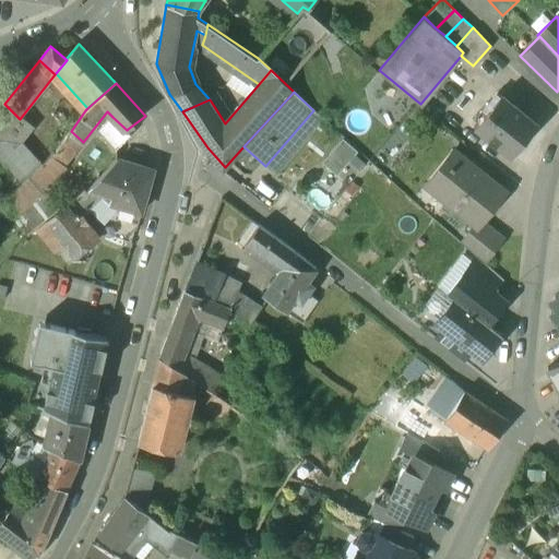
[(537,123),(500,94),(474,126),(511,156),(537,123)]
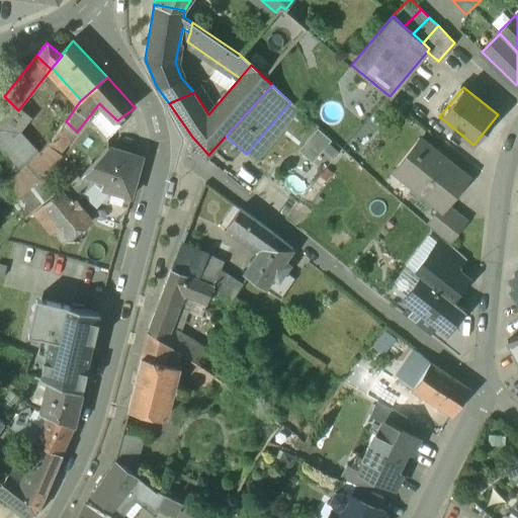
[(18,110),(4,96),(0,101),(0,144),(22,168),(29,162),(50,143),(45,138),(18,110)]
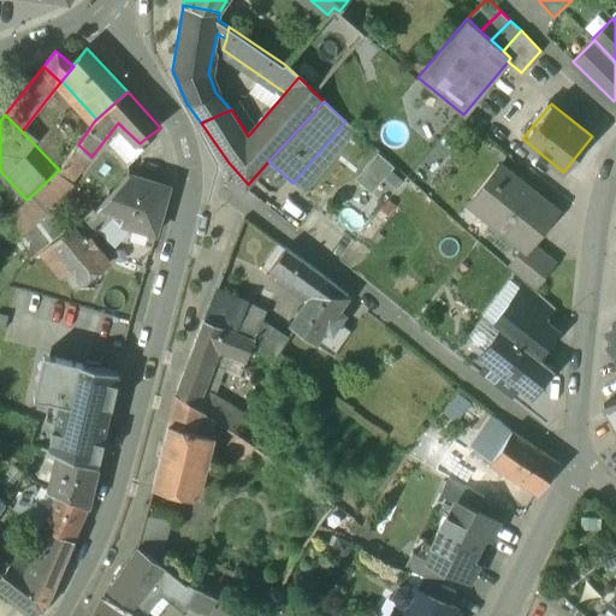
[(88,117),(53,164),(59,170),(78,144),(94,122),(88,117)]
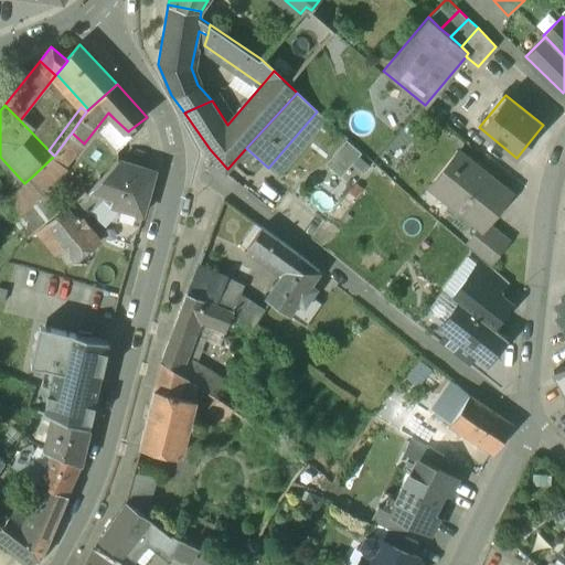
[(114,118),(102,131),(117,147),(120,148),(134,135),(129,130),(128,131),(114,118)]
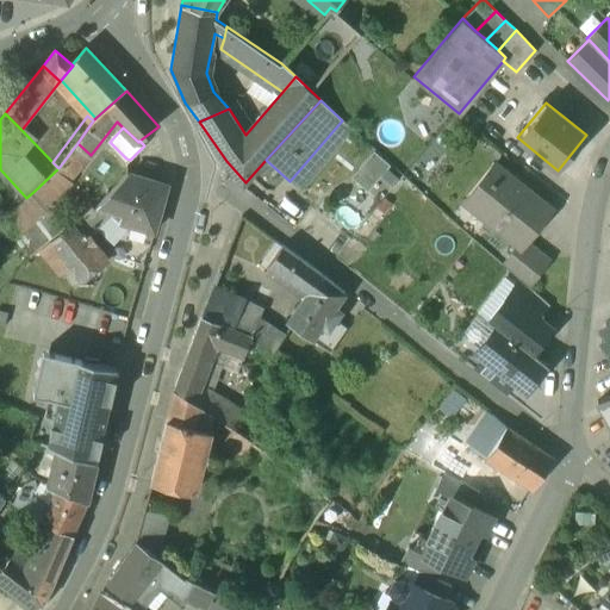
[(78,143),(58,168),(72,180),(91,155),(78,143)]
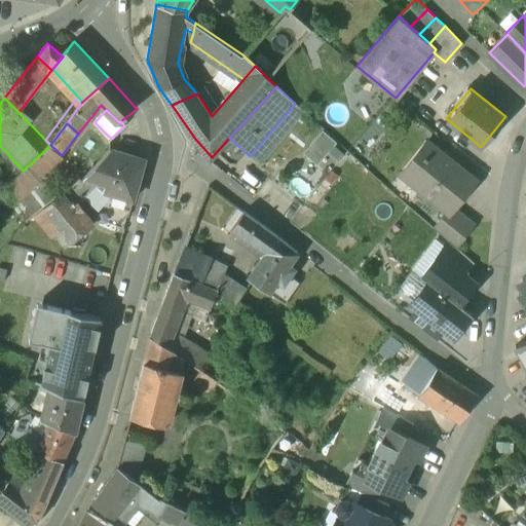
[(324,165),(342,146),(326,129),(307,149),(324,165)]
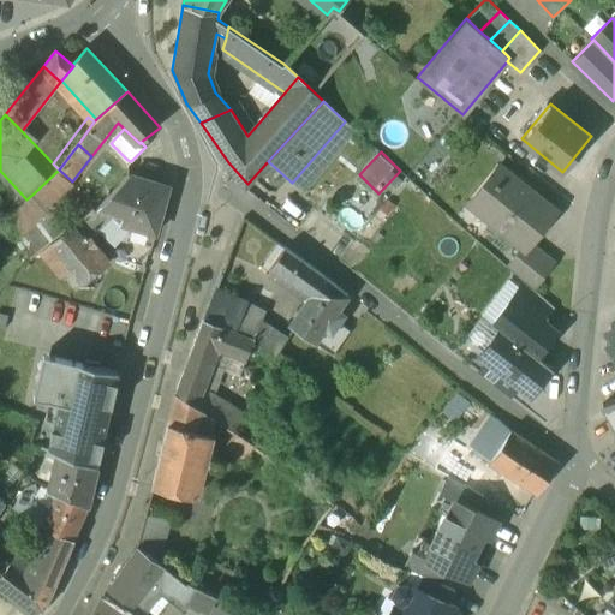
[(557,209),(500,162),(467,202),(523,246),(525,248),(530,242),(557,209)]
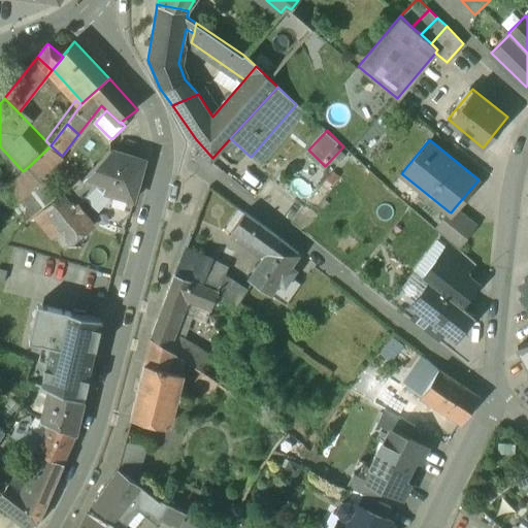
[(51,145),(30,165),(41,182),(42,180),(62,156),(51,145)]
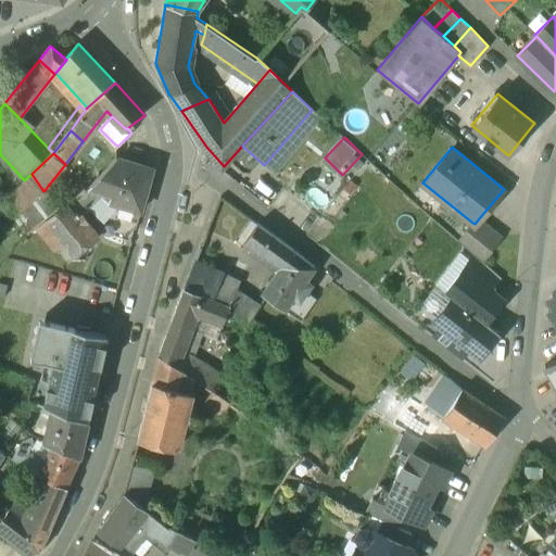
[(117,159),(95,185),(103,191),(114,197),(111,205),(140,211),(152,169),(117,159)]
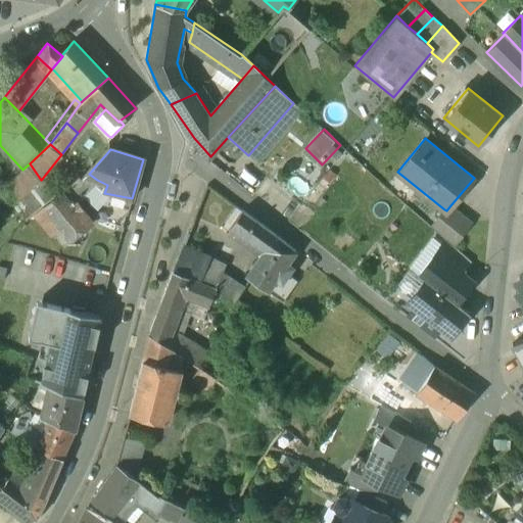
[(22,170),(1,190),(15,206),(41,180),(30,163),(22,170)]
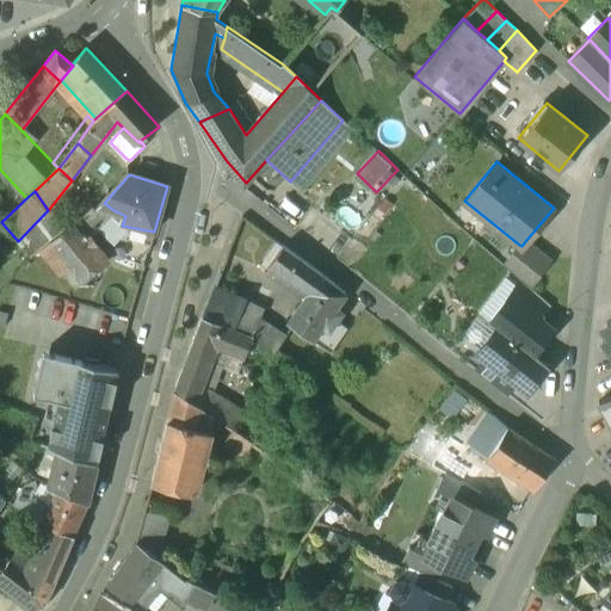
[(113,210),(104,203),(97,210),(102,218),(103,220),(113,210)]
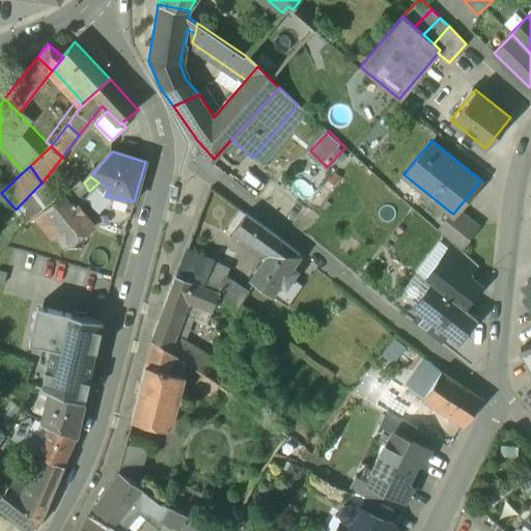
[(82,179),(64,195),(73,205),(88,190),(84,183),(82,179)]
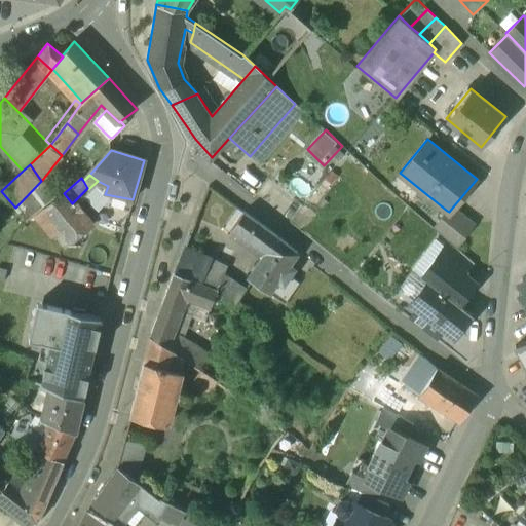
[(41,181),(15,208),(27,220),(44,207),(59,196),(42,180),(41,181)]
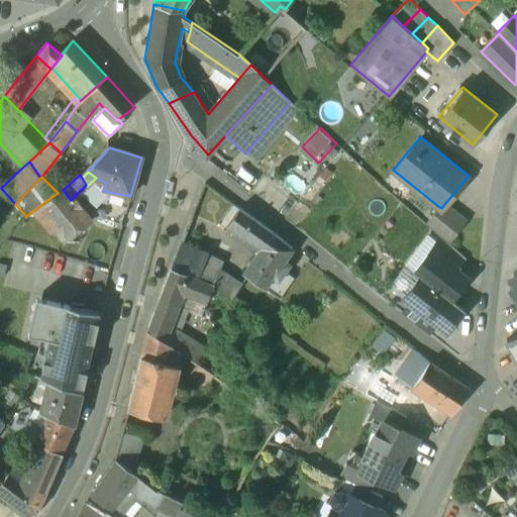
[(71,200),(63,190),(58,194),(58,193),(43,203),(65,229),(72,238),(89,223),(71,200)]
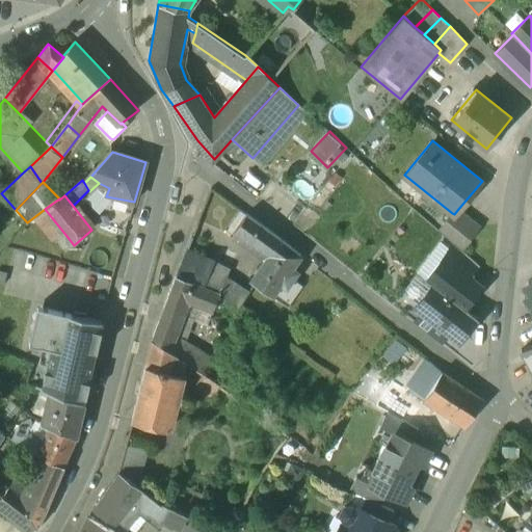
[(458,209),(454,214),(452,213),(439,230),(453,242),(459,248),(479,225),(458,209)]
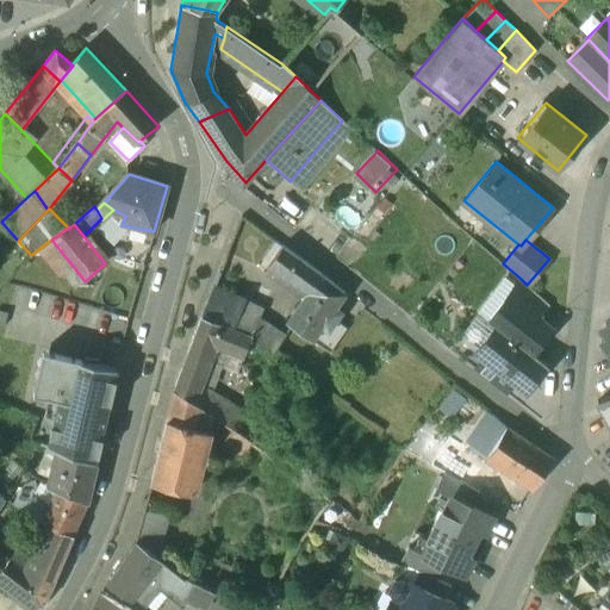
[(321,274),(282,247),(265,272),(272,277),(275,269),(309,292),(287,323),(312,340),(322,327),(338,304),(344,293),(321,274)]
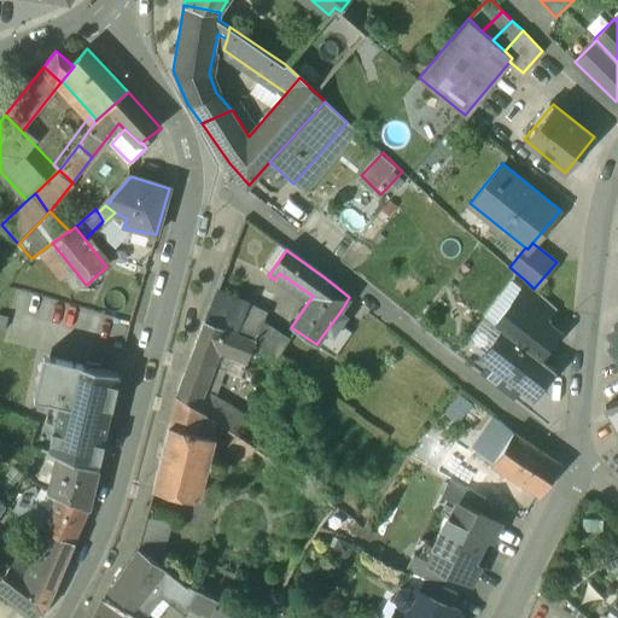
[(86,285),(77,274),(69,280),(79,292),(86,285)]
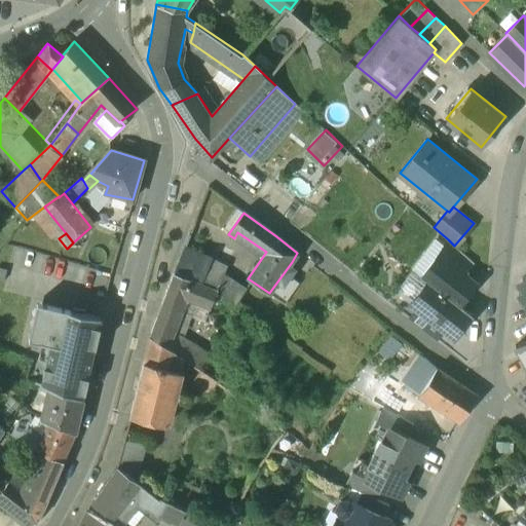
[(474,262),(454,246),(448,239),(438,253),(464,273),(474,262)]
